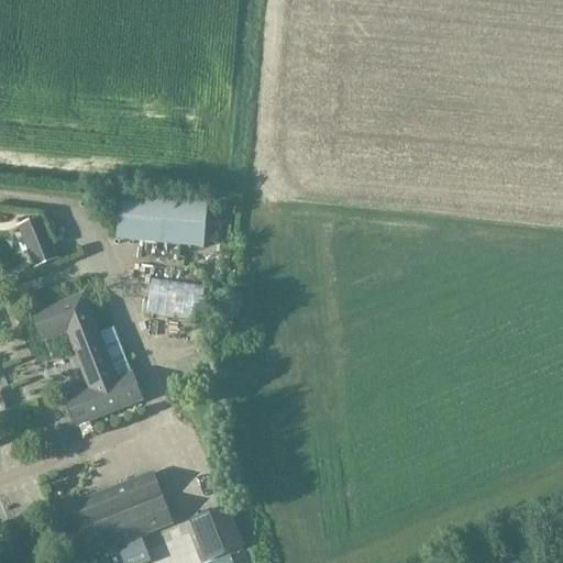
[(120,195),(116,240),(202,249),(207,203),(120,195)]
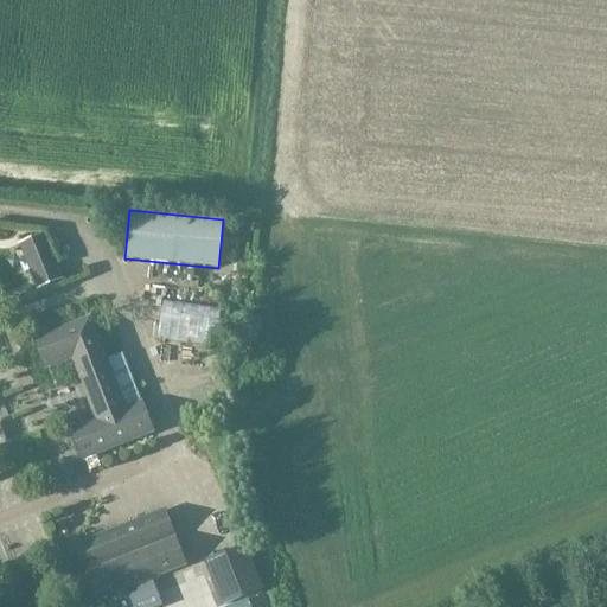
[(44,234),(23,243),(43,289),(63,281),(44,234)]
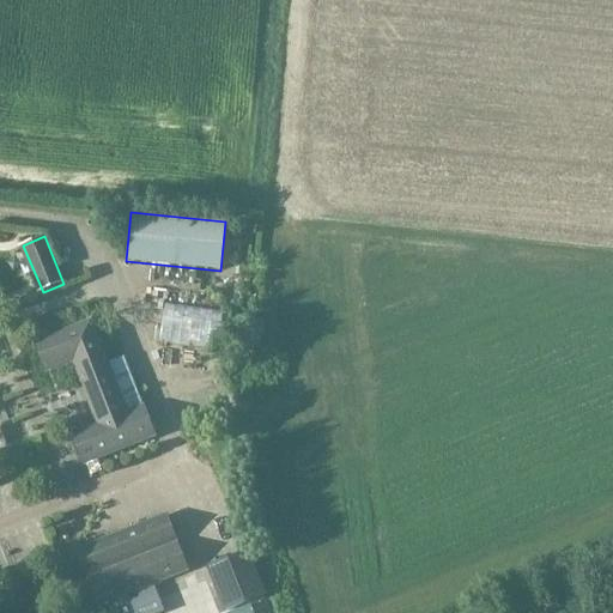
[(218,351),(225,310),(165,302),(159,343),(218,351)]
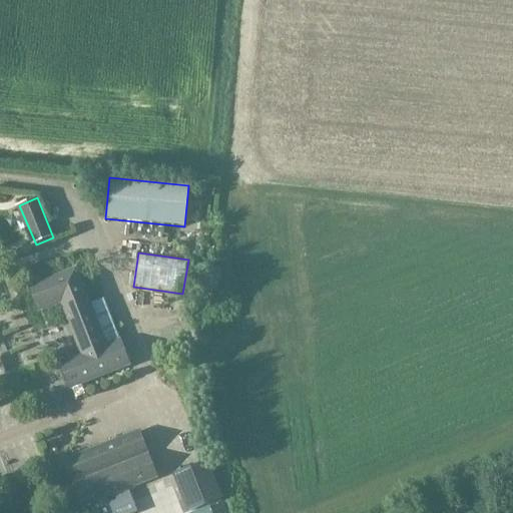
[(84,356),(62,365),(71,387),(131,364),(122,341),(121,342),(107,307),(93,313),(76,270),(31,287),(40,310),(62,301),(84,356)]
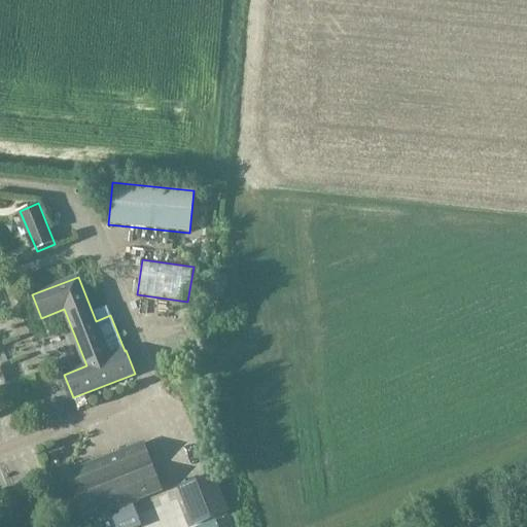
[(60,526),(88,526),(86,522),(163,490),(144,443),(67,475),(78,502),(68,506),(66,503),(55,507),(62,526),(60,526)]
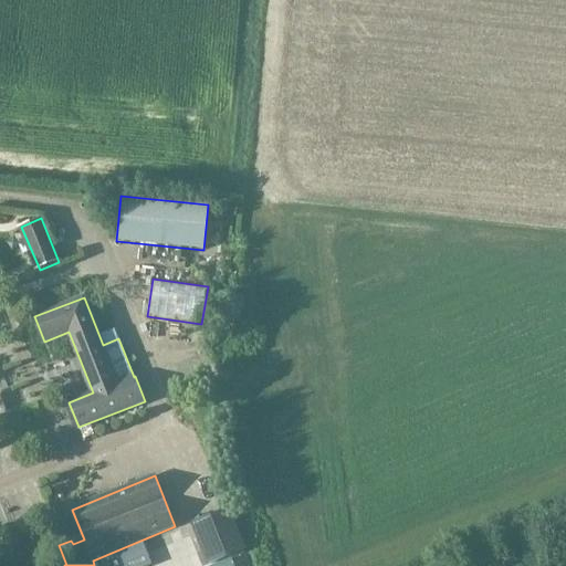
[(229,510),(194,523),(209,564),(244,549),(229,510)]
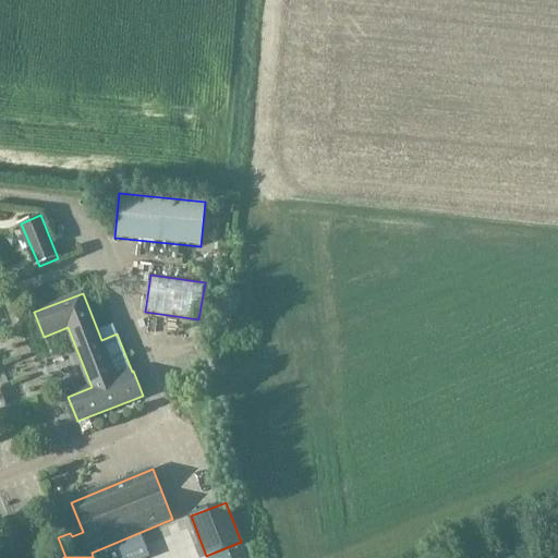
[(165,544),(185,544),(185,530),(165,530),(165,544)]
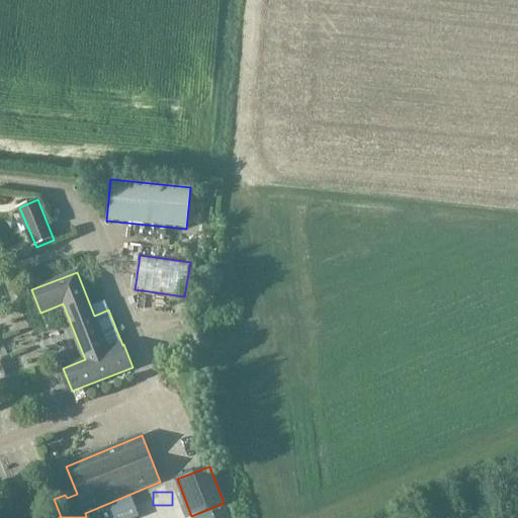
[(52,517),(49,512),(41,509),(30,514),(27,517),(52,517)]
